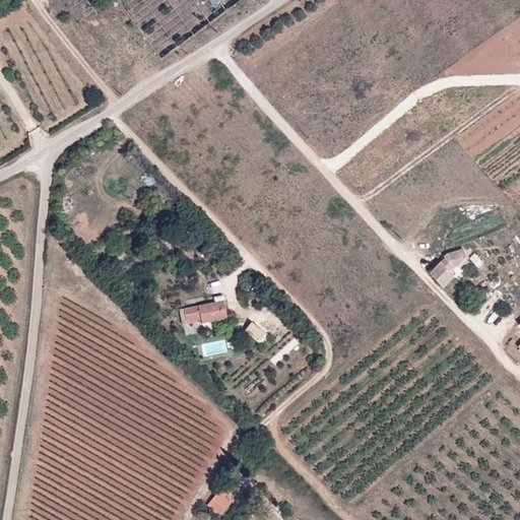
[(441,262),(431,273),(442,286),(453,275),(449,270),(454,266),(467,262),(463,249),(447,255),(444,257),(446,258),(442,262),(441,262)]
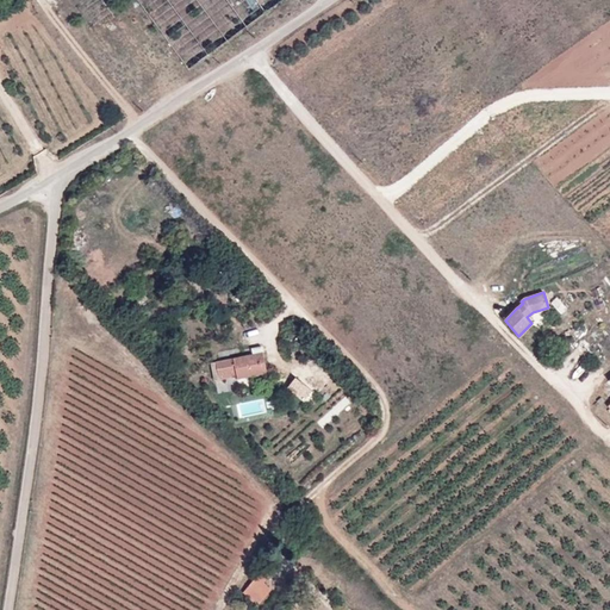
[(267,372),(263,352),(253,354),(216,362),(219,379),(236,377),(237,379),(267,372)]
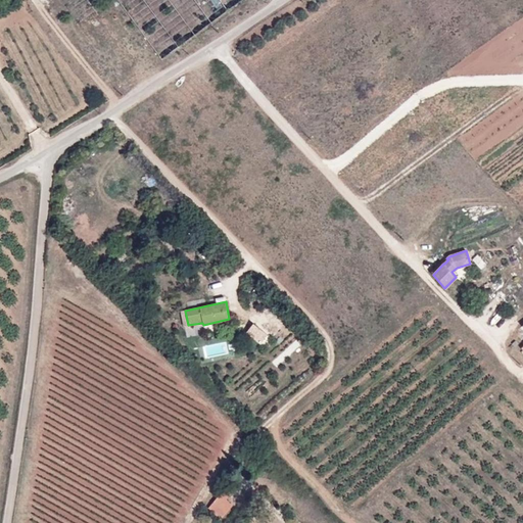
[(263,341),(271,332),(255,321),(248,330),(263,341)]
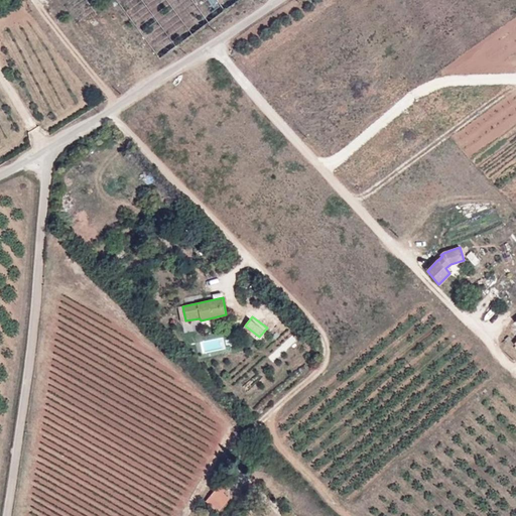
[(229,486),(223,481),(217,487),(221,490),(223,493),(229,486)]
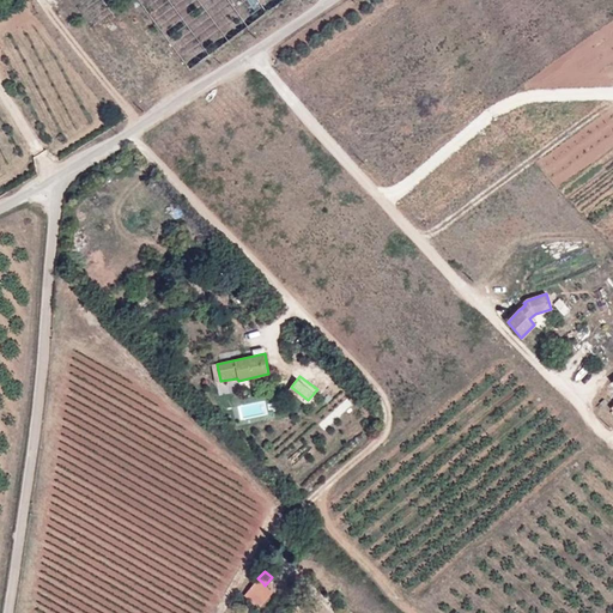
[(262,582),(258,578),(253,584),(249,589),(258,596),(266,587),(265,586),(262,582)]
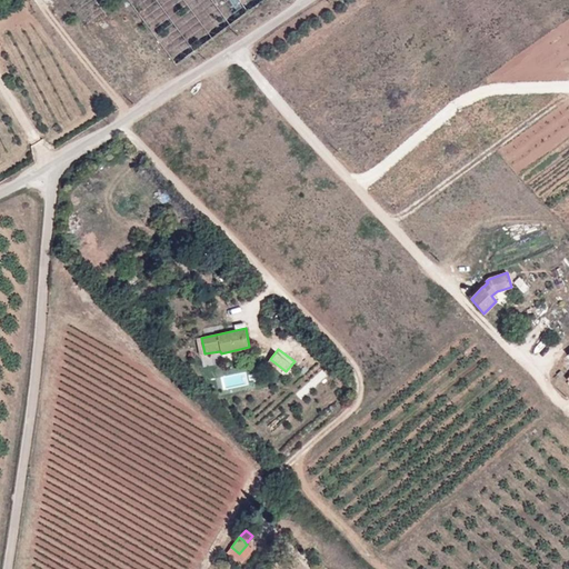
[(231,547),(227,551),(233,559),(239,553),(231,547)]
